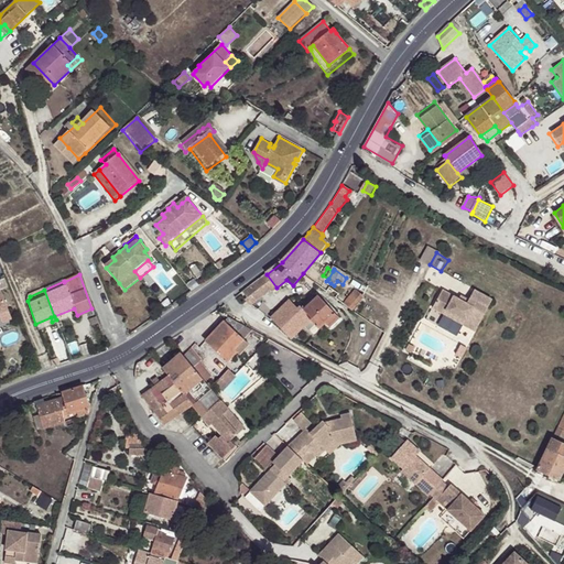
[(484,333),(501,302),(484,291),(478,302),(476,304),(468,299),(453,290),(442,307),(454,314),(456,311),(475,323),(473,326),(484,333)]
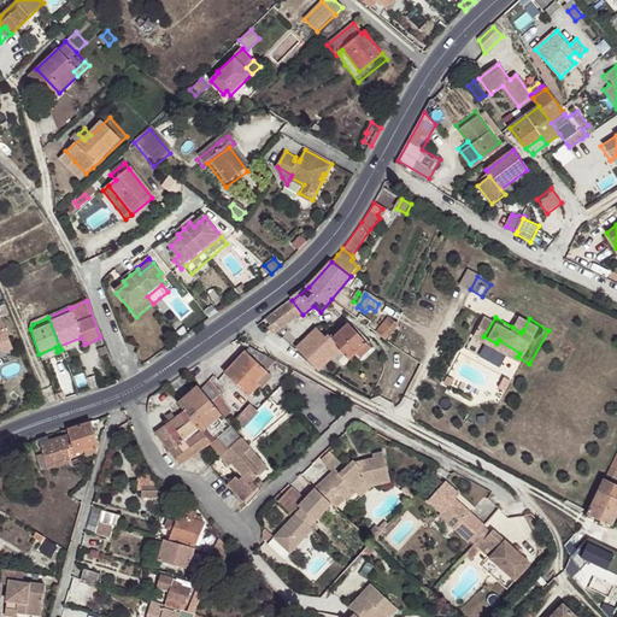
[(392,318),(378,334),(387,341),(400,324),(392,318)]
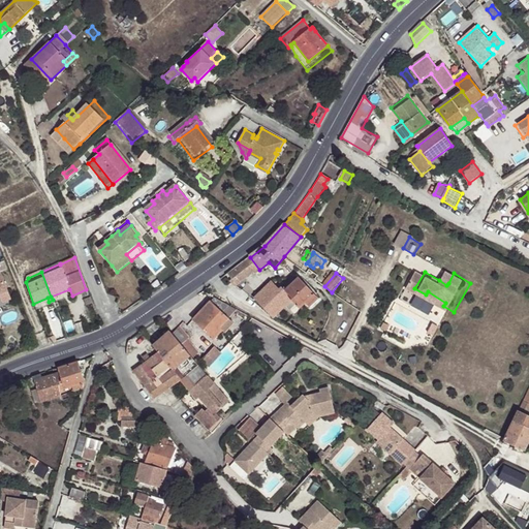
[(301,278),(287,291),(294,299),(292,301),(301,308),(307,303),(315,294),(301,278)]
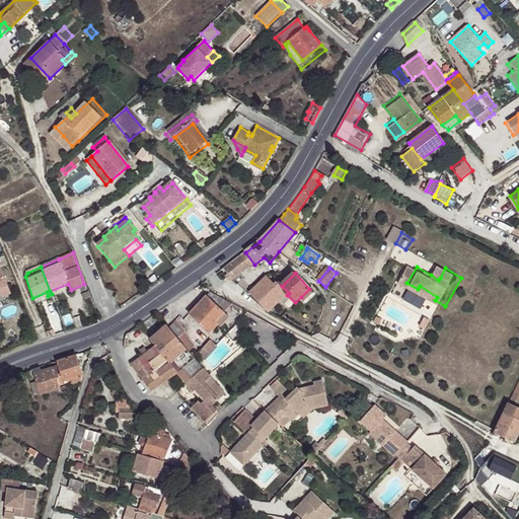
[(251,292),(271,311),(287,295),(289,293),(282,286),(281,285),(280,286),(277,284),(275,286),(268,278),(251,292)]
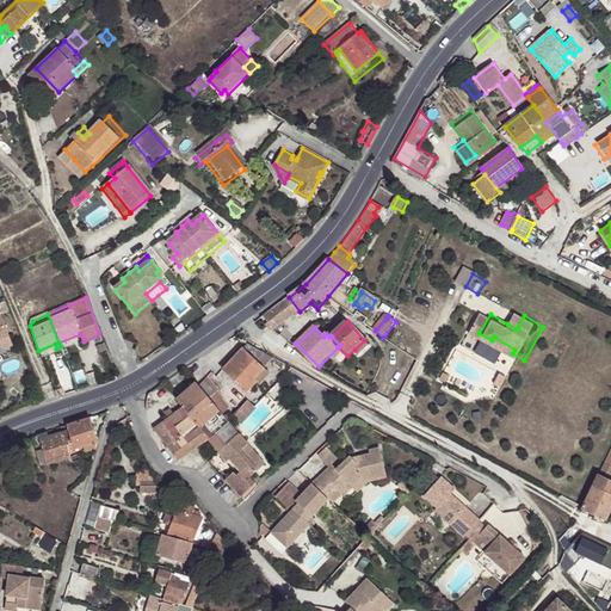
[(494,337),(492,340),(512,353),(514,350),(494,337)]
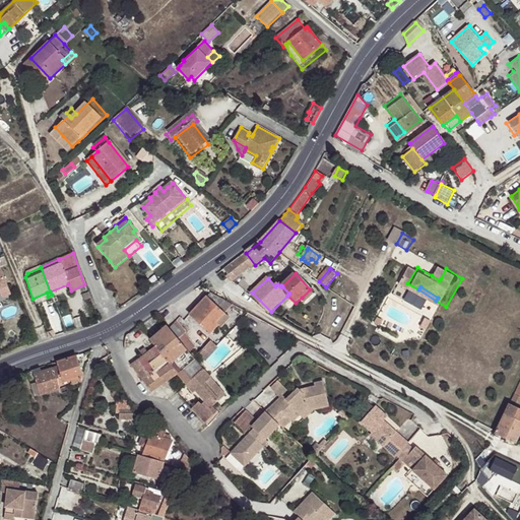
[(7,287),(0,289),(0,300),(10,296),(7,287)]
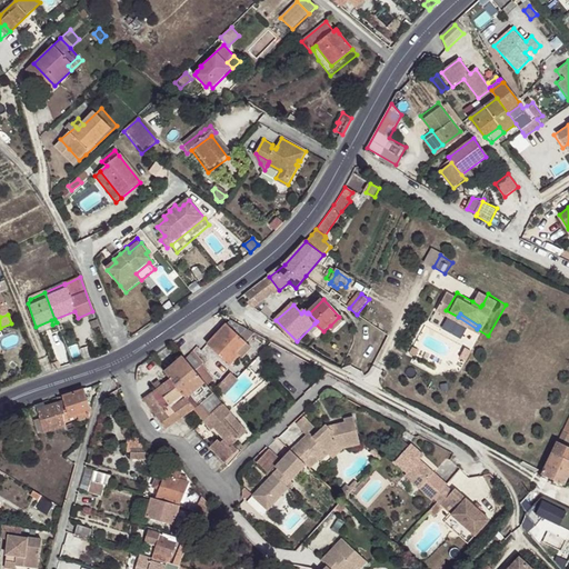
[(343,321),(339,317),(330,326),(335,330),(343,321)]
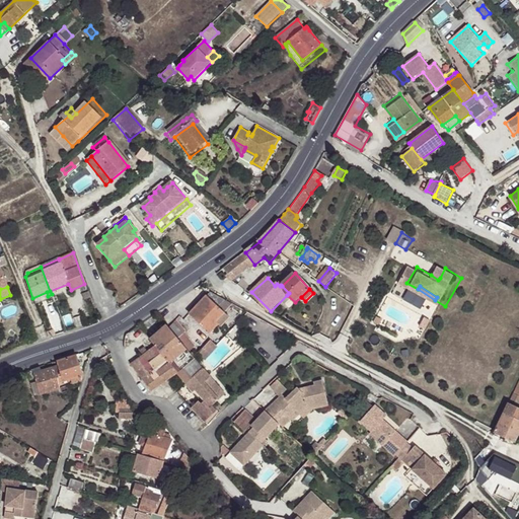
[(72,304),(75,314),(93,308),(88,292),(79,295),(81,301),(72,304)]
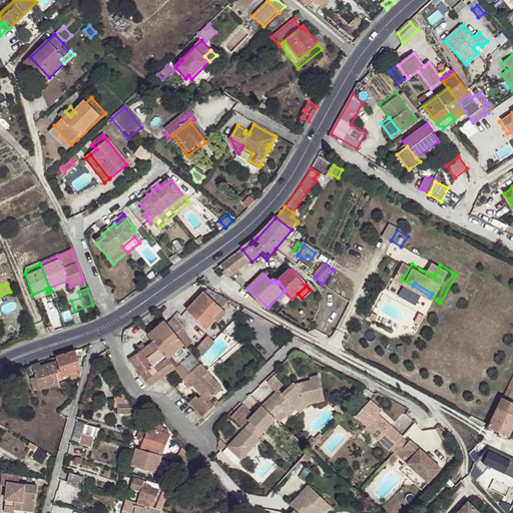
[(222,296),(208,289),(188,311),(208,329),(217,320),(219,322),(228,313),(223,308),(230,301),(222,296)]
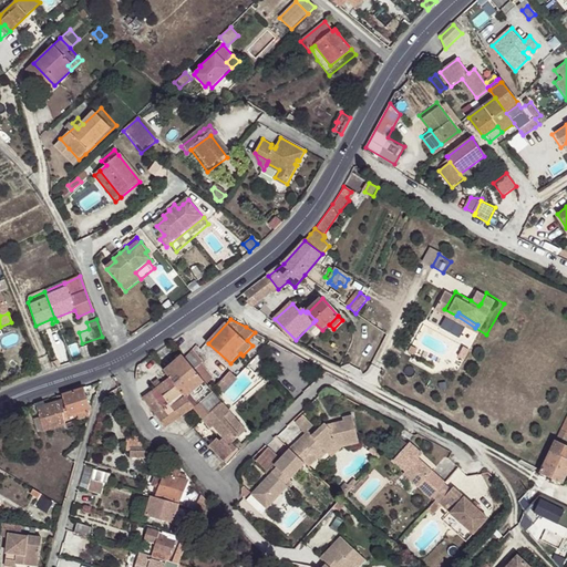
[(194,350),(186,358),(186,359),(196,370),(204,379),(210,374),(202,364),(204,362),(194,350)]
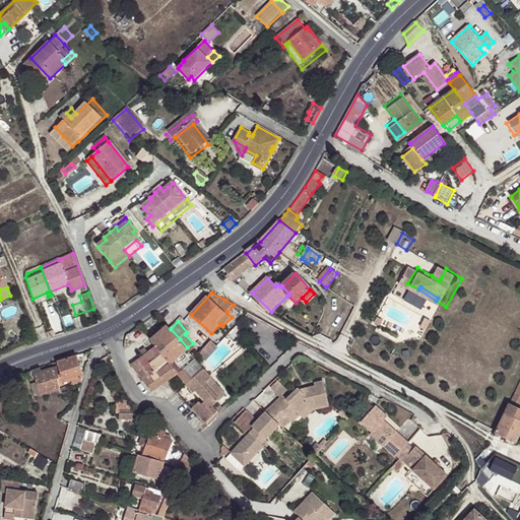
[(220,324),(211,333),(214,336),(222,326),(220,324)]
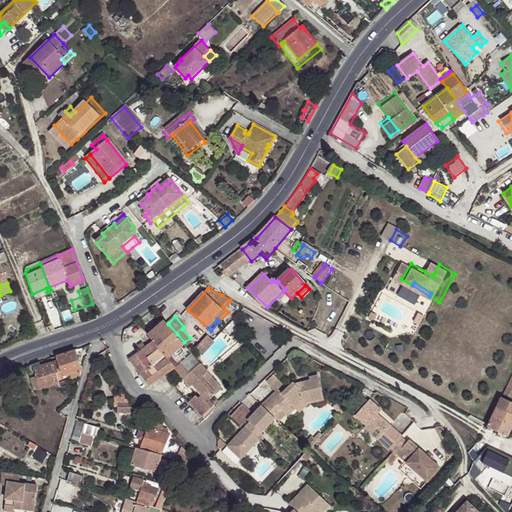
[(168,323),(166,320),(148,335),(153,342),(174,367),(184,379),(201,364),(191,351),(184,343),(184,342),(177,334),(168,324),(168,323)]
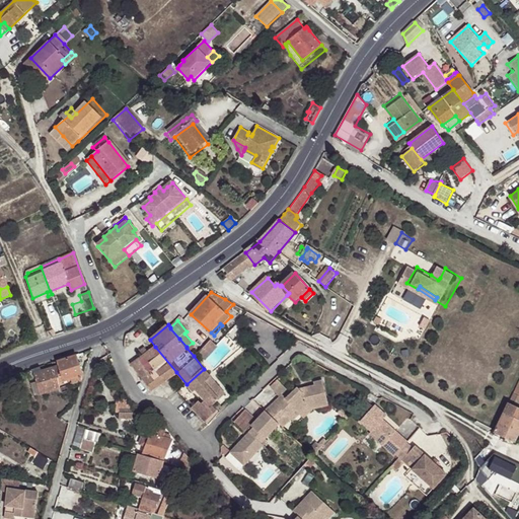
[(294,348),(301,341),(295,338),(290,343),(294,348)]
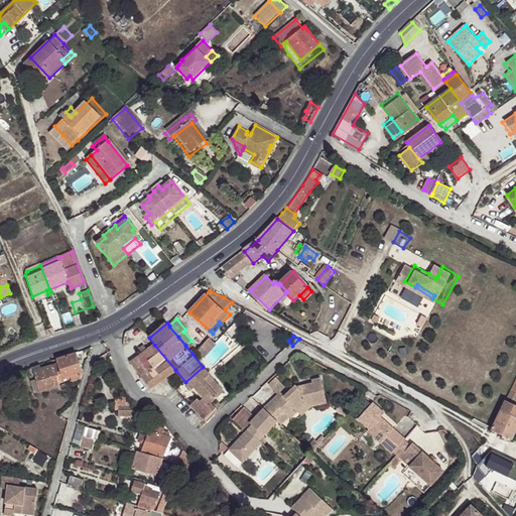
[(210,338),(201,348),(208,354),(217,344),(210,338)]
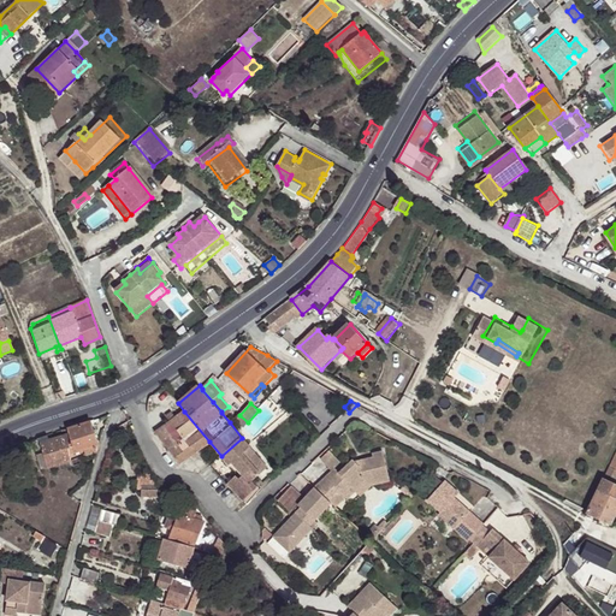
[(179,465),(209,442),(184,412),(155,433),(179,465)]
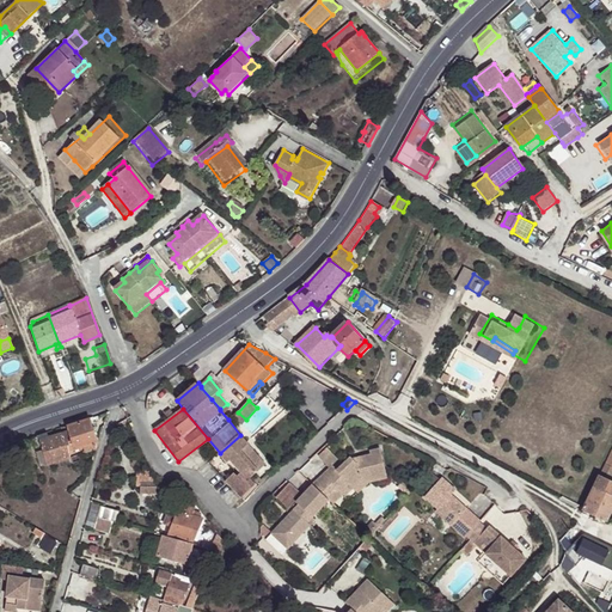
[(246,420),(238,412),(234,416),(243,423),(246,420)]
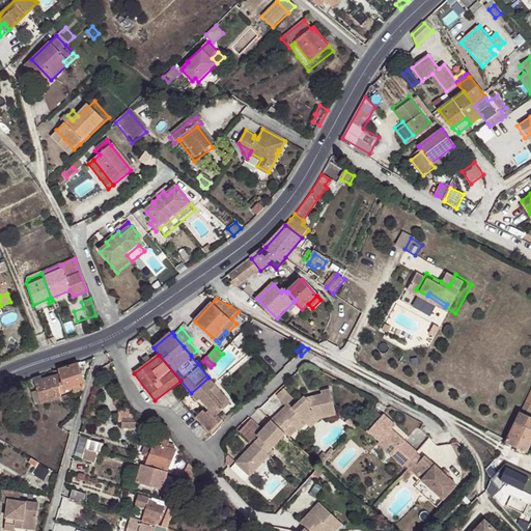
[(59,372),(59,374),(42,380),(40,375),(32,379),(37,406),(56,399),(85,390),(88,382),(86,376),(83,378),(81,372),(84,371),(82,363),(71,366),(56,370),(56,373),(59,372)]
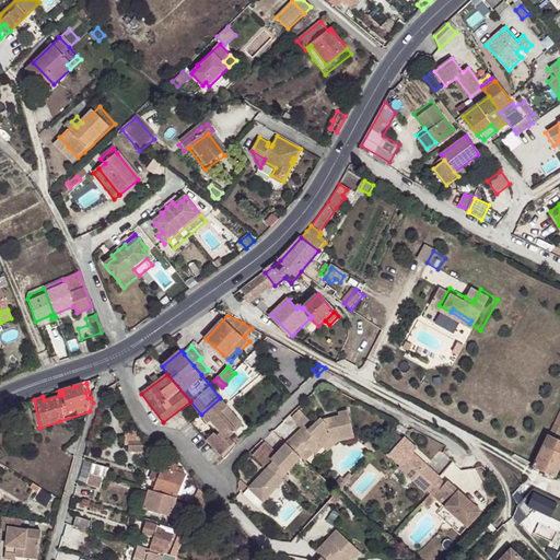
[(220,412),(226,406),(220,398),(201,415),(207,422),(210,420),(220,412)]
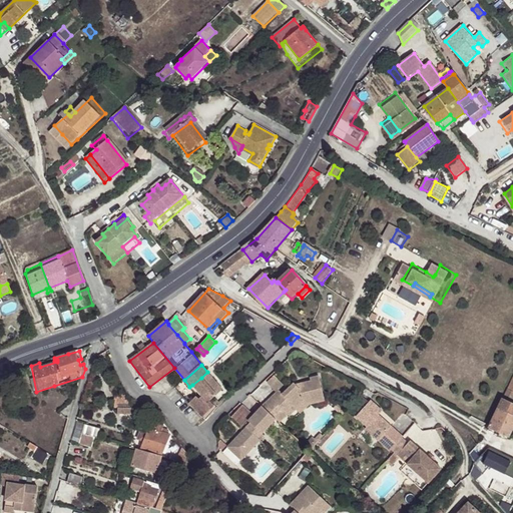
[(223,390),(207,372),(201,378),(217,396),(223,390)]
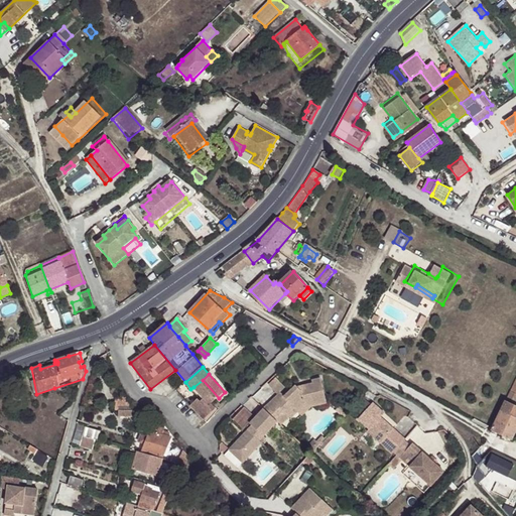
[(279,377),(271,384),(275,387),(282,380),(279,377)]
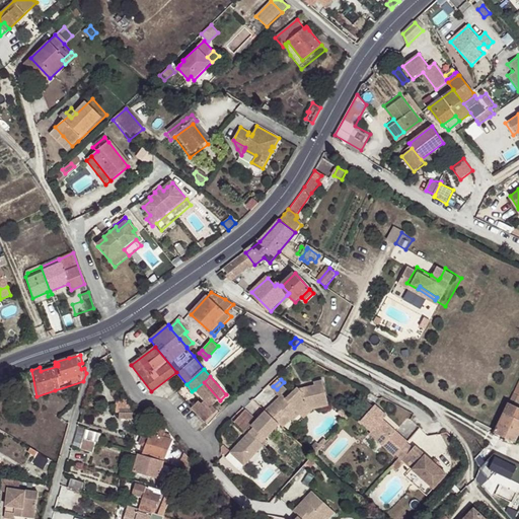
[(270,412),(282,425),(286,428),(295,419),(292,416),(298,411),(303,416),(313,406),(317,410),(332,404),(325,380),(316,383),(316,385),(309,387),(310,391),(304,392),(302,390),(300,388),(289,398),(286,395),(284,397),(270,412)]
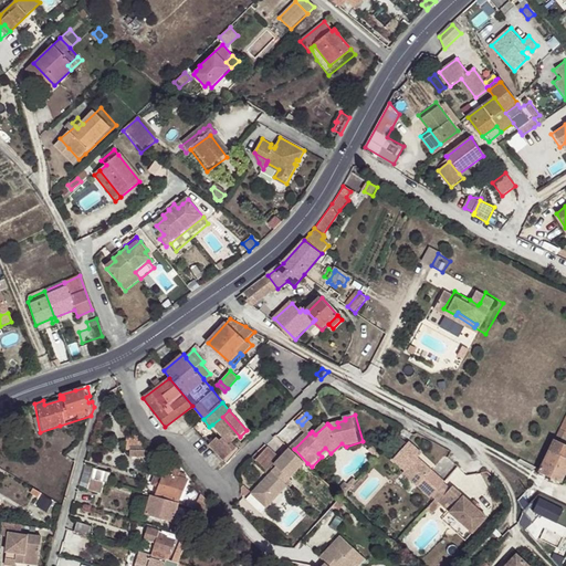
[(231,444),(240,437),(222,417),(212,425),(223,438),(219,441),(217,439),(209,446),(211,448),(216,453),(220,458),(223,462),(237,450),(231,444)]
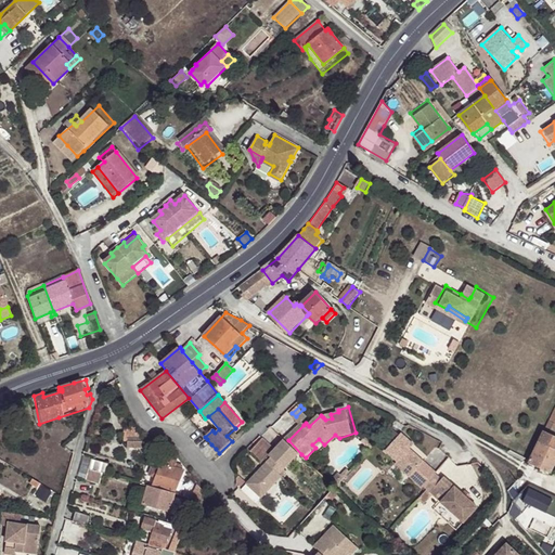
[(304,409),(296,416),(304,425),(306,423),(312,417),(304,409)]
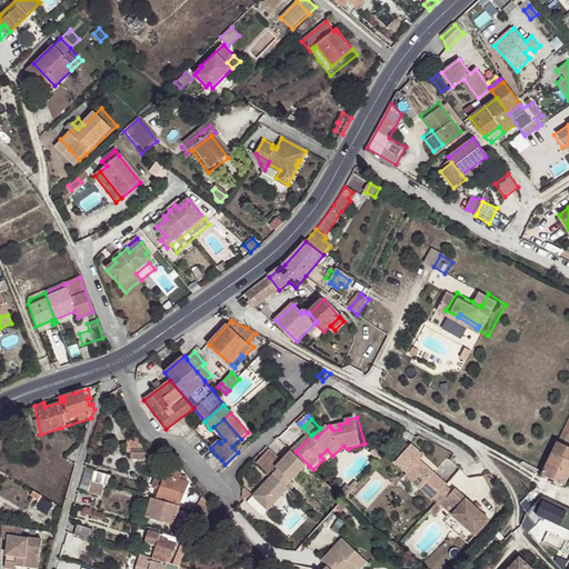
[(558,442),(542,476),(566,486),(568,478),(568,421),(559,443),(558,442)]
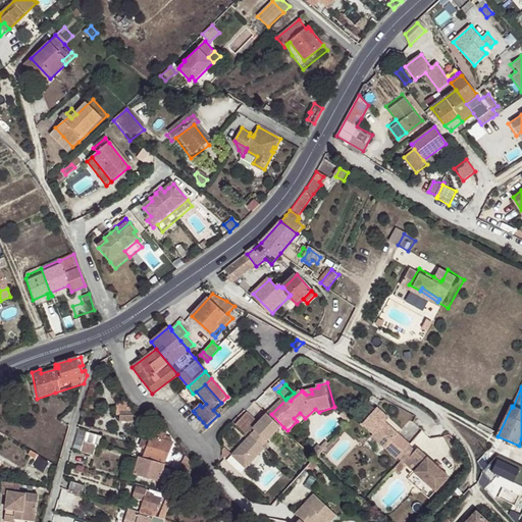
[(127,401),(117,403),(118,415),(121,415),(121,411),(132,411),(127,401)]
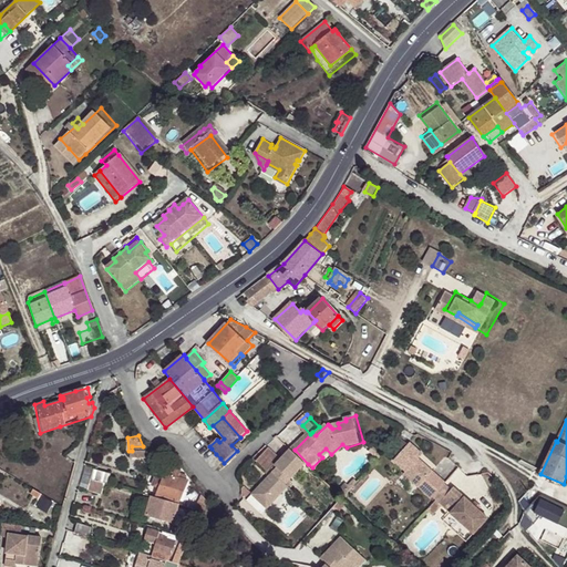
[(236,445),(243,453),(251,444),(249,441),(243,446),(239,443),(236,445)]
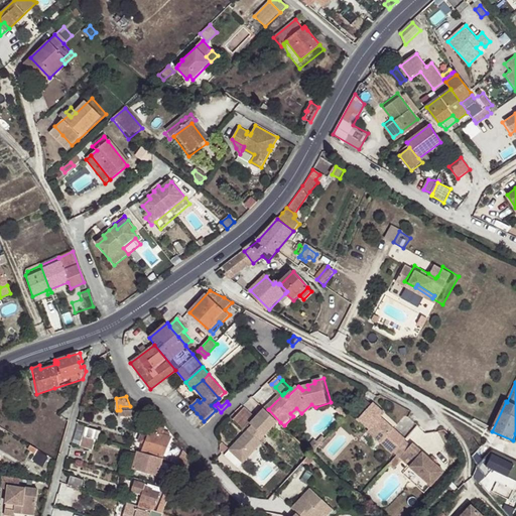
[(381,418),(383,416),(386,412),(375,402),(360,419),(371,429),(369,432),(394,454),(395,453),(406,439),(407,438),(386,419),(385,421),(381,418)]
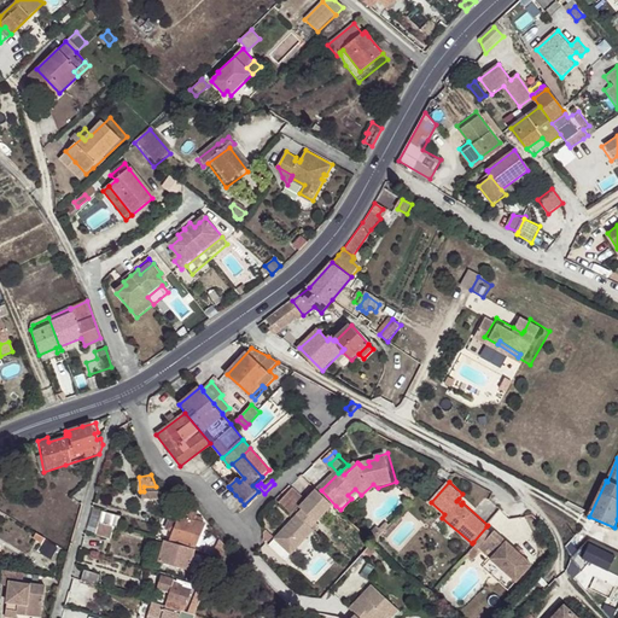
[(373,484),(361,495),(366,500),(378,488),(373,484)]
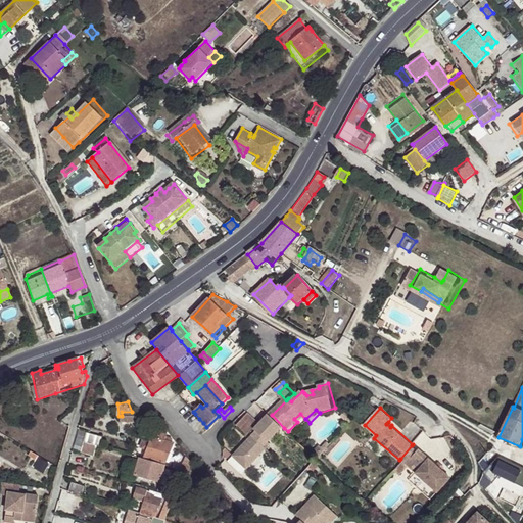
[(340,415),(350,424),(353,420),(344,411),(340,415)]
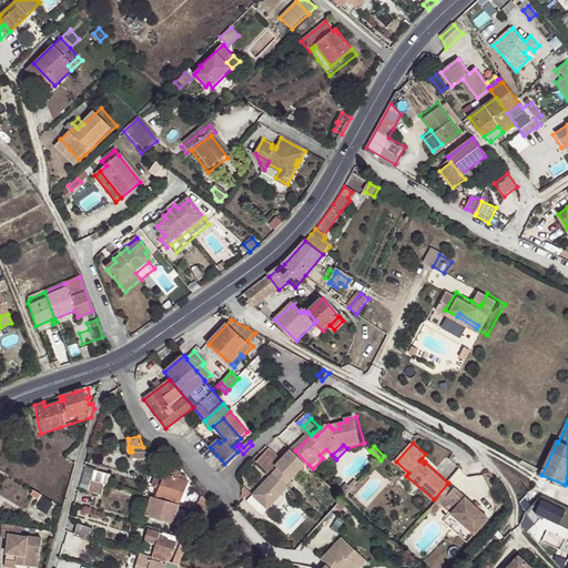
[(132,447),(132,452),(132,458),(146,458),(146,452),(145,452),(143,447),(132,447)]
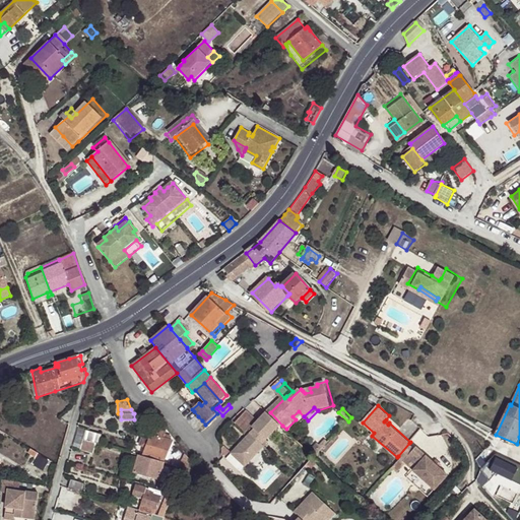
[(259,431),(255,427),(260,423),(250,411),(238,423),(251,436),(253,434),(255,435),(257,432),(259,431)]
